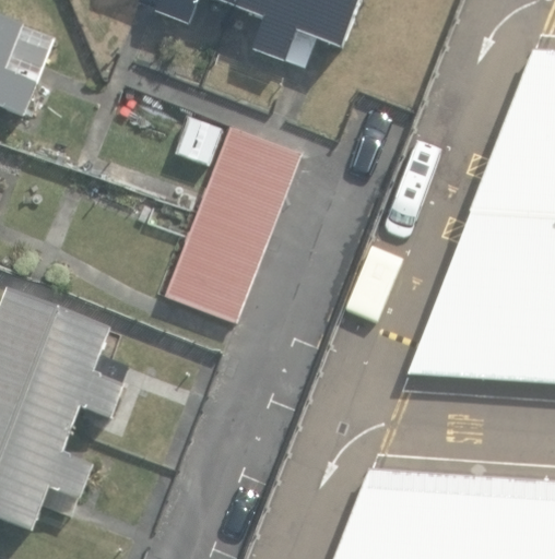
[(200,0),(220,0),(229,4),(231,0),(160,0),(156,11),(191,25),(200,0)]
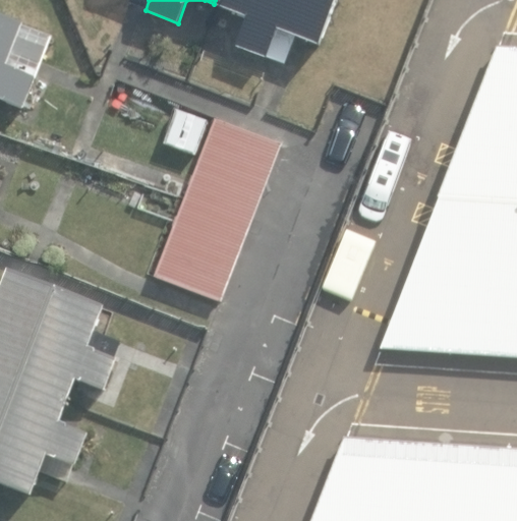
[(215,0),(214,4),(245,16),(235,46),(265,57),(276,29),(303,40),(320,46),(337,0),(215,0)]
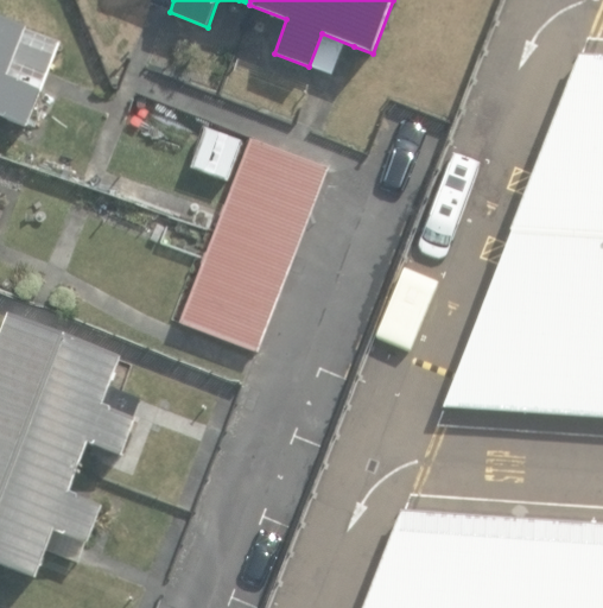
[(0,115),(27,126),(40,89),(8,76),(26,27),(0,17),(0,115)]
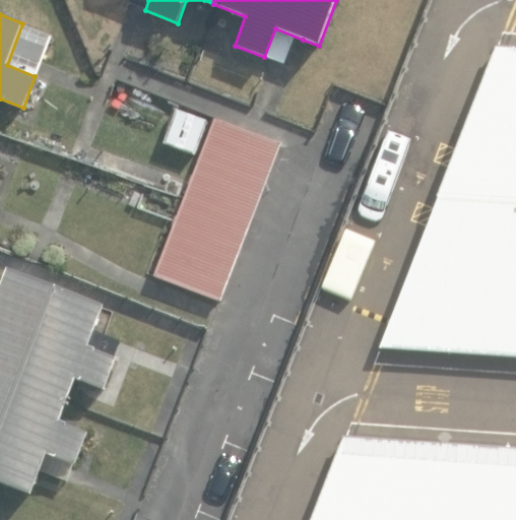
[(515,46),(494,45),(378,348),(515,358),(515,46)]
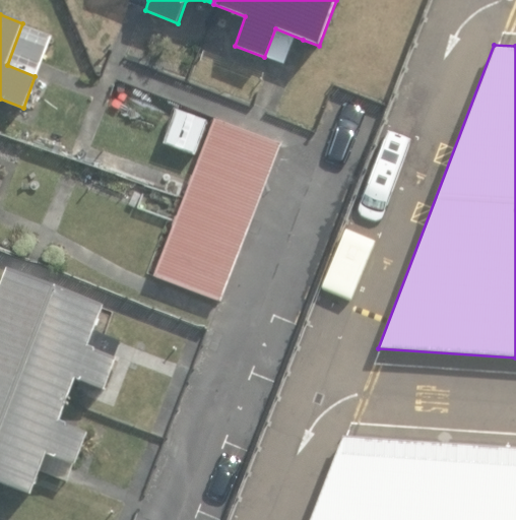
[(152,274),(218,302),(281,145),(213,120),(188,184),(182,197),(173,221),(152,274)]
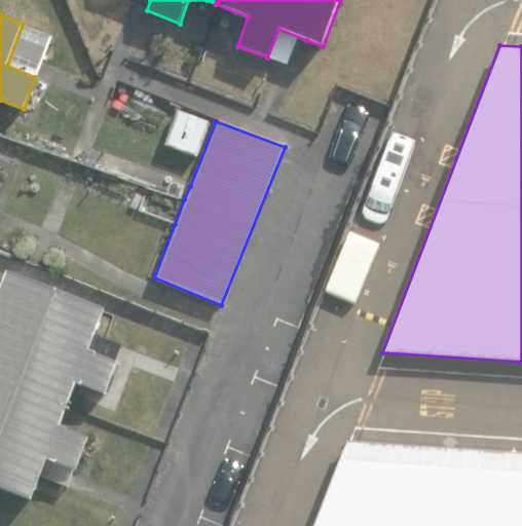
[(8,271),(0,291),(0,383),(69,408),(78,383),(103,392),(115,361),(90,351),(97,335),(107,306),(8,271)]
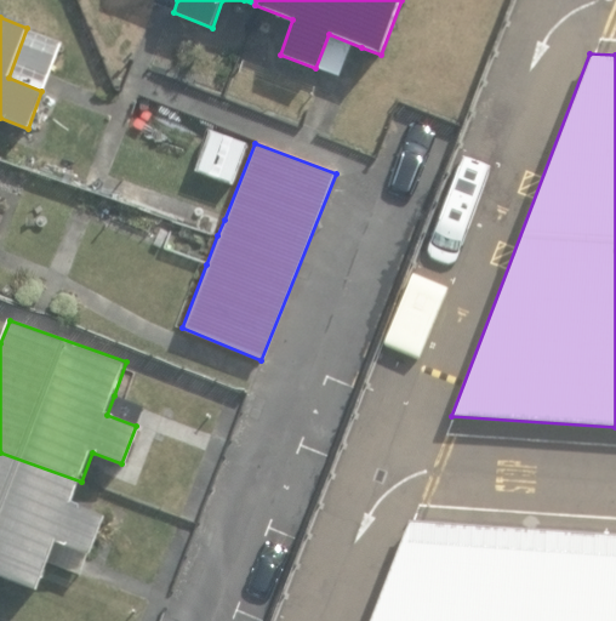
[(81,482),(0,453),(0,574),(40,591),(51,560),(57,545),(90,557),(106,516),(73,503),(81,482)]
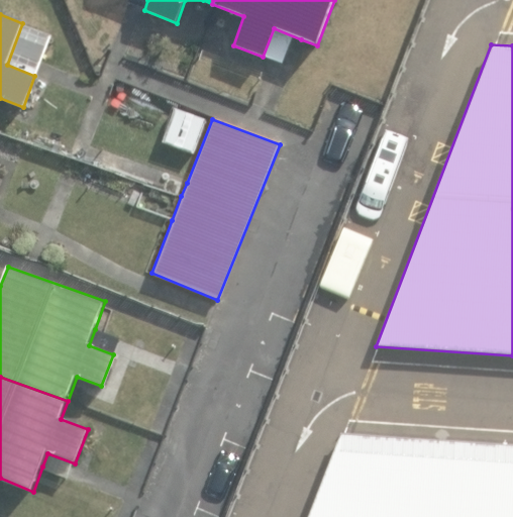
[(512,516),(512,445),(340,434),(306,516),(512,516)]
